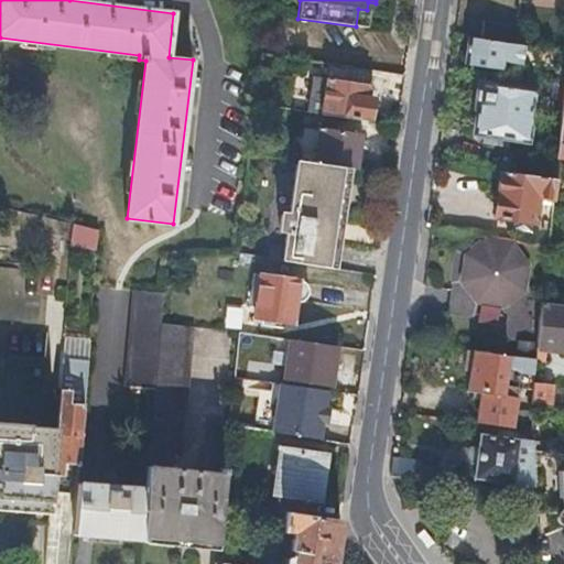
[(485,21),(481,39),(517,44),(519,25),(485,21)]
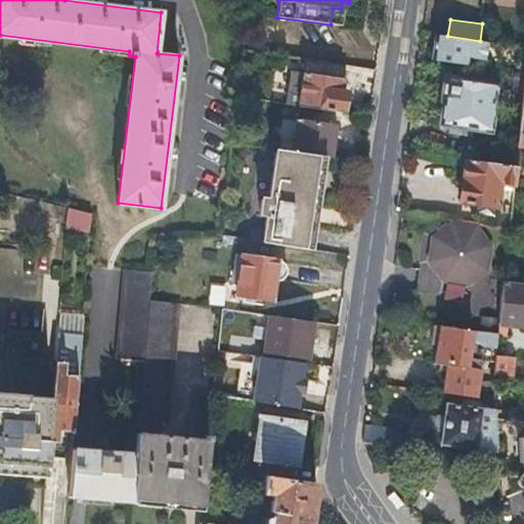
[(447,36),(435,34),(432,59),(467,64),(468,57),(481,60),(501,62),(503,56),(497,55),(498,44),(480,41),(447,36)]
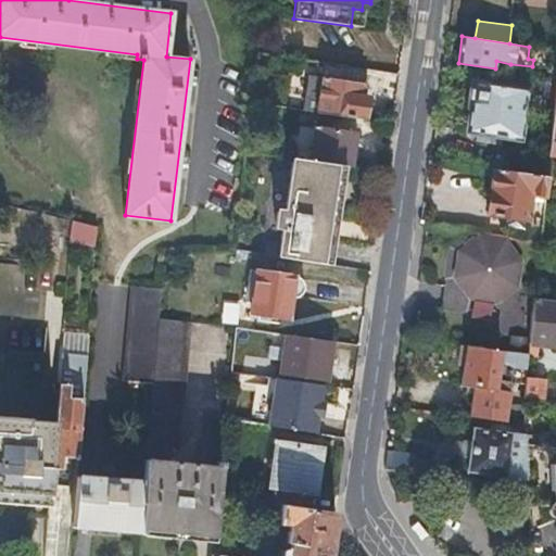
[(342,65),(325,63),(321,77),(320,77),(315,111),(364,118),(367,96),(364,96),(367,68),(342,65)]
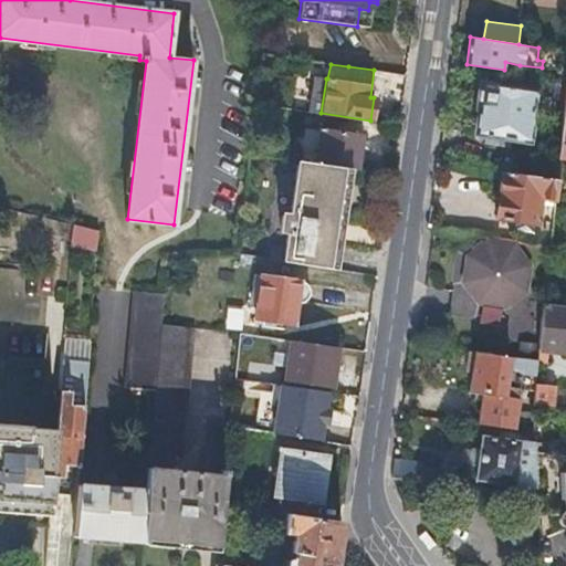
[(314,76),(310,112),(321,113),(326,79),(314,76)]
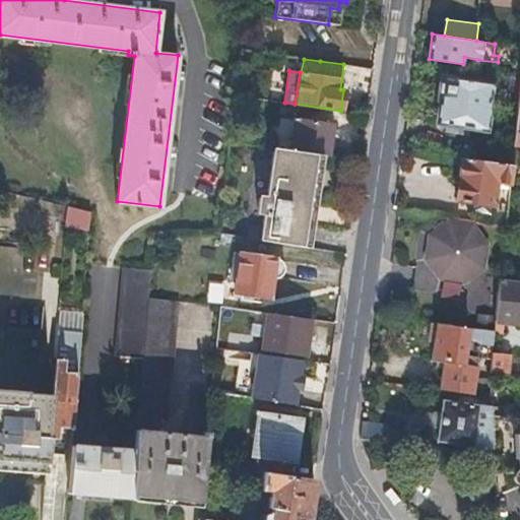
[(456,78),(441,76),(438,100),(440,101),(437,125),(485,131),(492,84),(456,79),(456,78)]
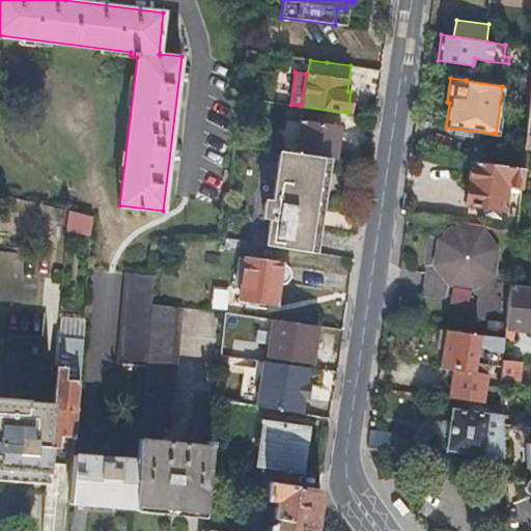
[(300,119),(296,152),(325,157),(336,158),(341,124),(300,119)]
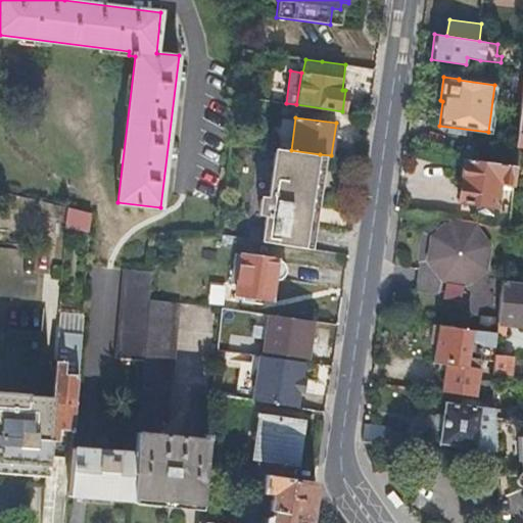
[(291,150),(276,147),(268,199),(260,198),(258,214),(266,215),(263,241),(307,248),(320,154),(291,150)]
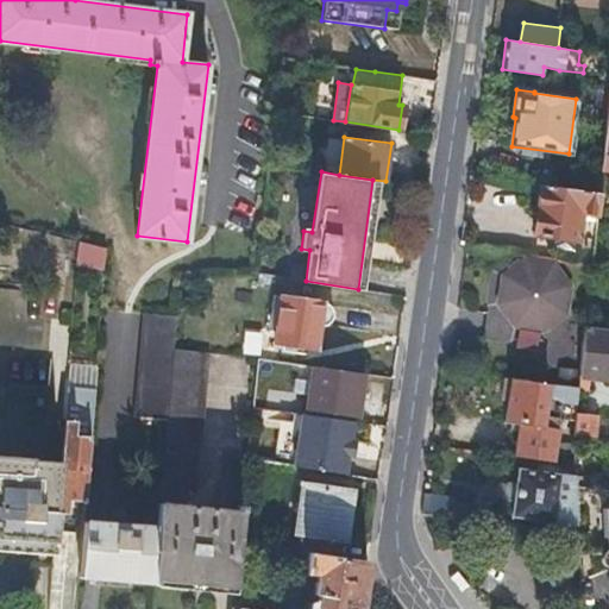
[(597,215),(600,195),(541,186),(534,234),(577,242),(582,214),(597,215)]
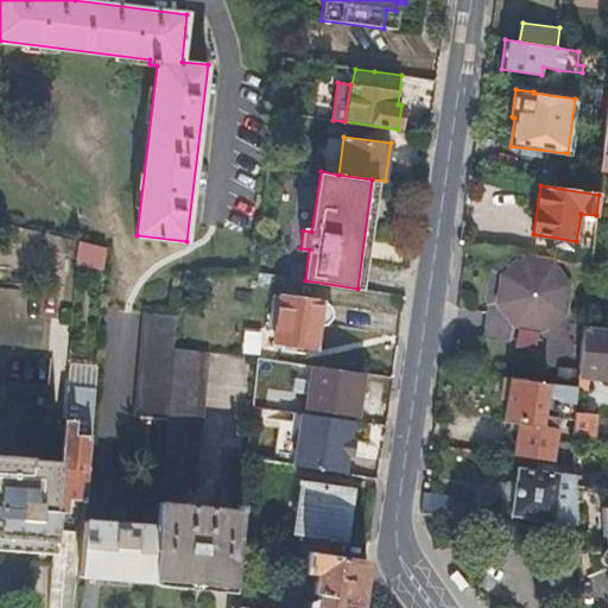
[(103,270),(105,246),(77,244),(76,267),(103,270)]
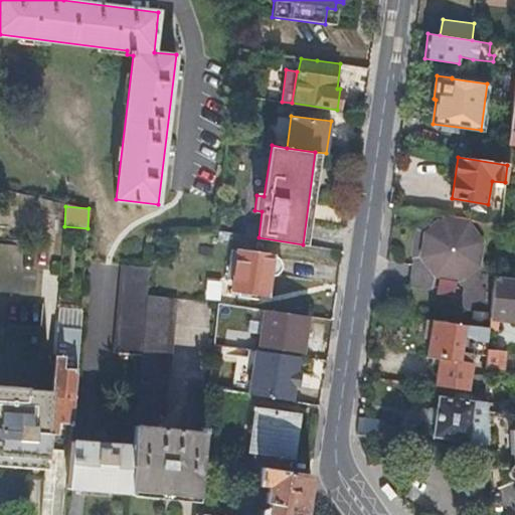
[(436,277),(449,279),(456,220),(446,218),(424,232),(420,256),(436,277)]
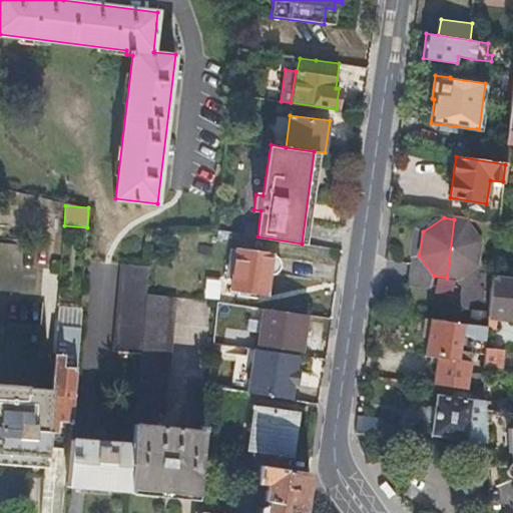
[(454,219),(447,278),(457,280),(478,266),(482,242),(467,221),(454,219)]
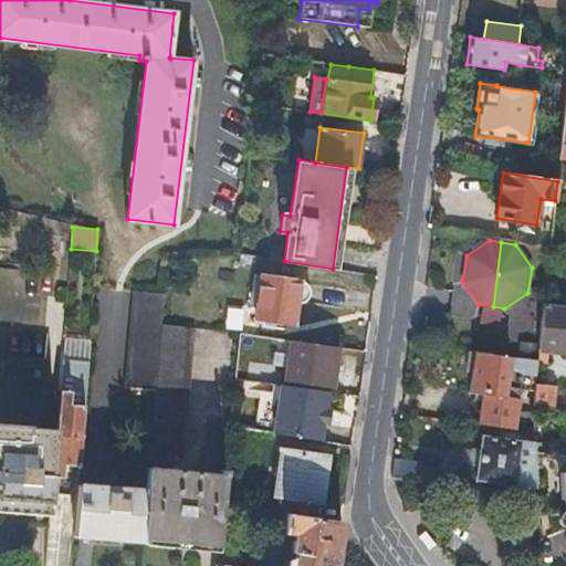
[(305,282),(261,274),(255,316),(295,323),(297,303),(300,303),(301,302),(302,302),(303,302),(304,302),(305,301),(306,300),(307,300),(308,299),(308,297),(310,296),(310,295),(311,294),(311,293),(311,292),(311,291),(311,290),(311,289),(310,287),(310,286),(308,285),(308,284),(307,284),(307,283),(306,283),(306,282),(305,282)]
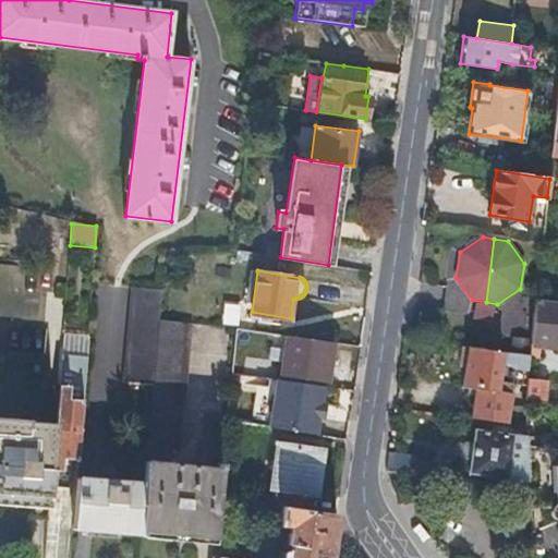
[(159,319),(161,290),(133,287),(124,380),(154,384),(159,319)]
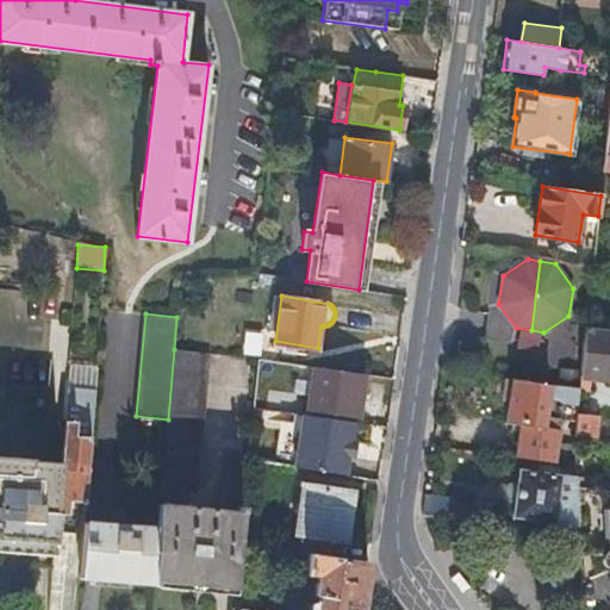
[(609,380),(609,330),(586,328),(582,374),(580,391),(589,392),(592,379),(609,380)]
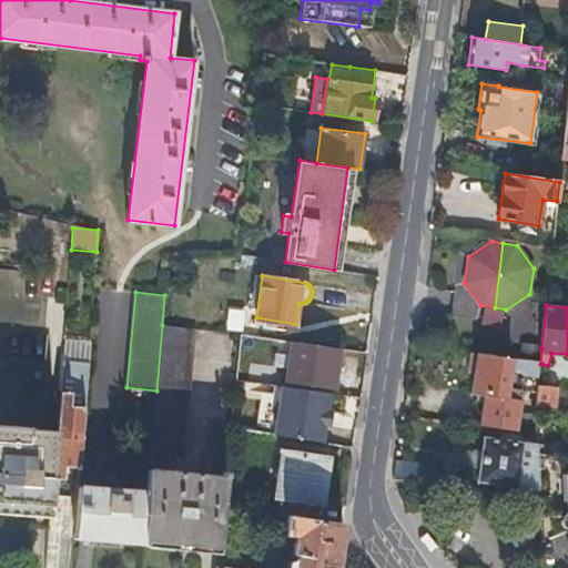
[(194,328),(162,325),(156,391),(151,445),(146,492),(143,538),(196,544),(219,546),(220,533),(226,475),(203,473),(172,469),(173,455),(183,456),(183,447),(194,328)]
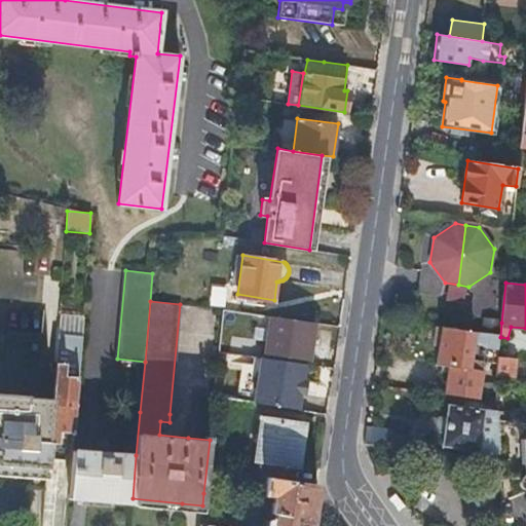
[(314,322),(271,315),(268,338),(260,337),(259,344),(267,345),(266,350),(308,358),(314,322)]
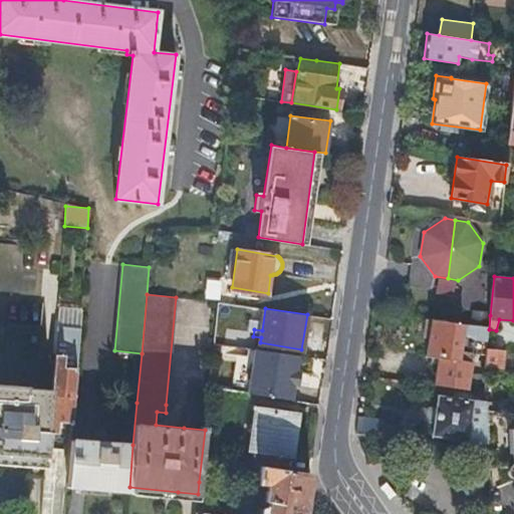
[(473,326),(489,329),(490,315),(475,312),(473,326)]
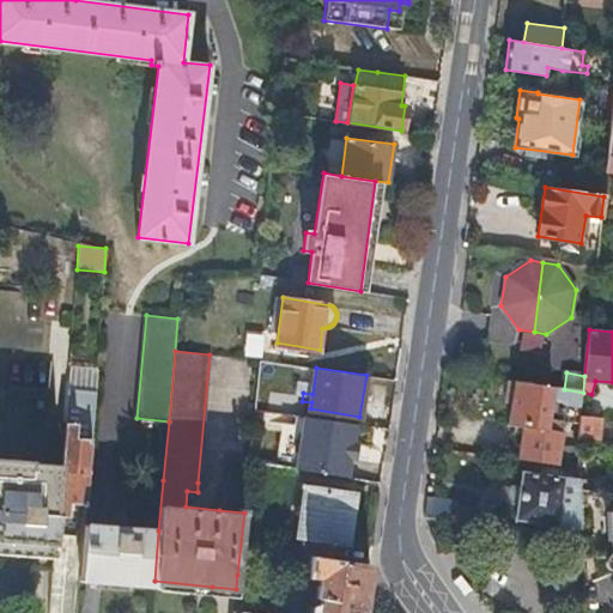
[(515,460),(556,466),(559,432),(546,430),(552,387),(529,383),(507,380),(504,401),(511,402),(509,424),(520,426),(515,460)]
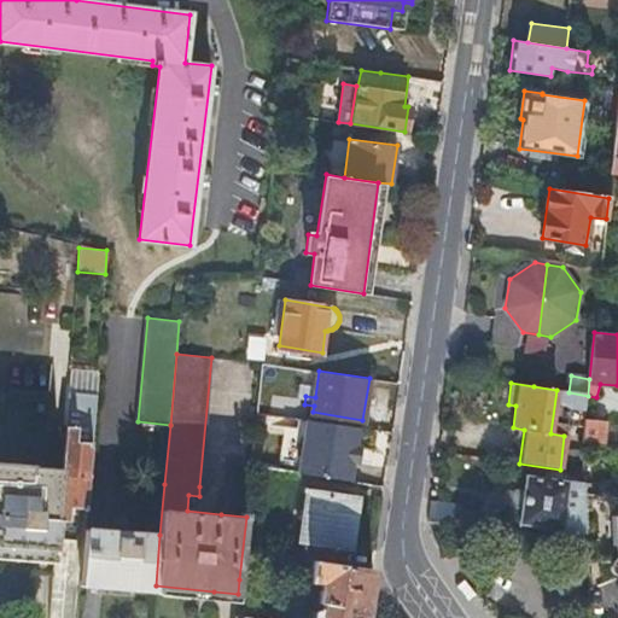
[(60,473),(57,518),(68,519),(69,506),(86,508),(94,395),(68,392),(60,473)]
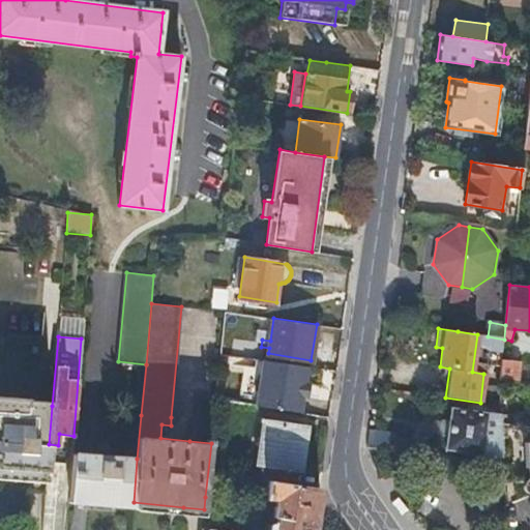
[(502,358),(500,381),(517,383),(520,361),(502,358)]
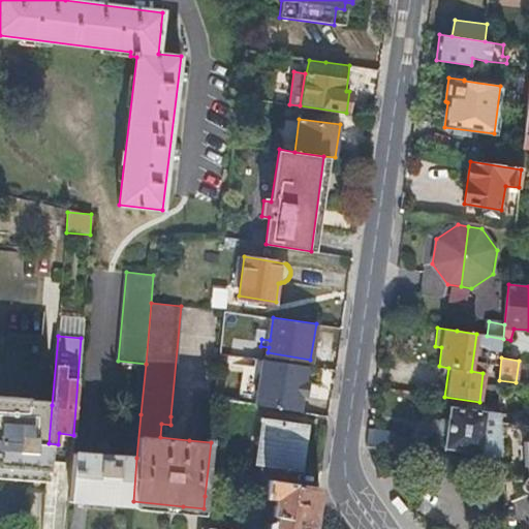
[(262,359),(256,404),(301,410),(308,365),(262,359)]
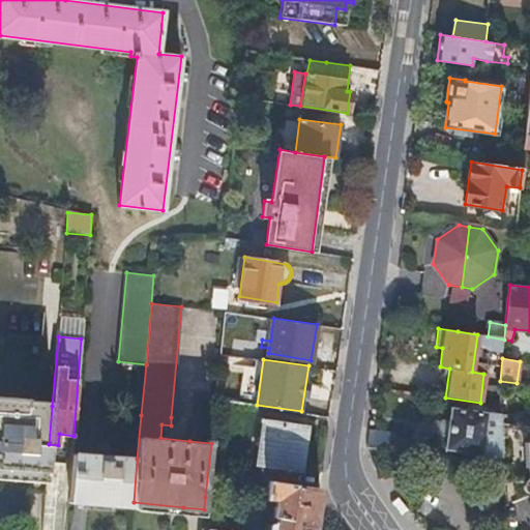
[(517,383),(529,384),(529,361),(520,361),(517,383)]
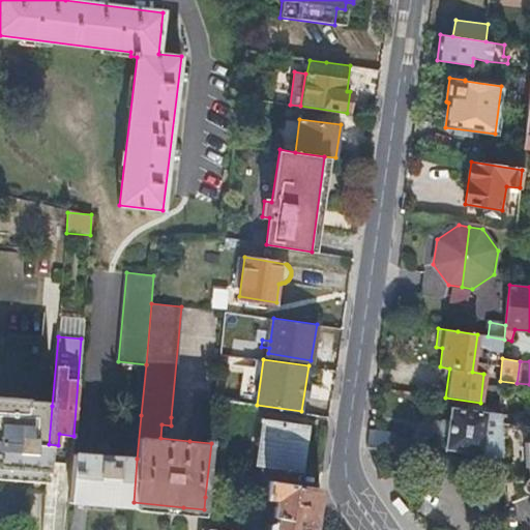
[(52,406),(0,400),(0,473),(47,477),(49,444),(52,406)]
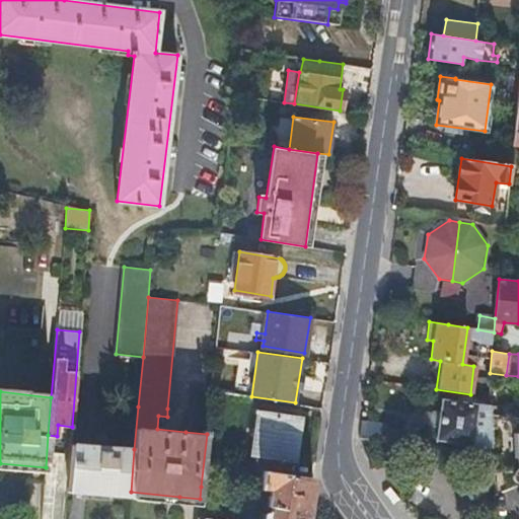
[(492,421),(491,415),(491,406),(443,399),(441,413),(435,412),(432,415),(430,425),(432,428),(439,429),(437,441),(492,448),(492,421)]
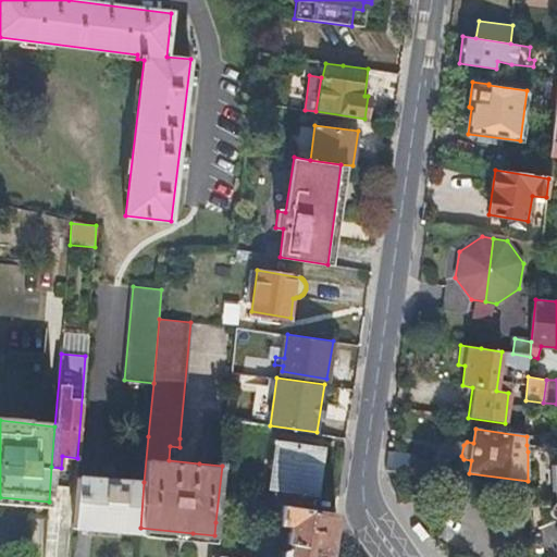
[(276,486),(274,504),(279,504),(282,505),(310,509),(311,492),(317,492),(322,446),(275,438),(270,485),(276,486)]
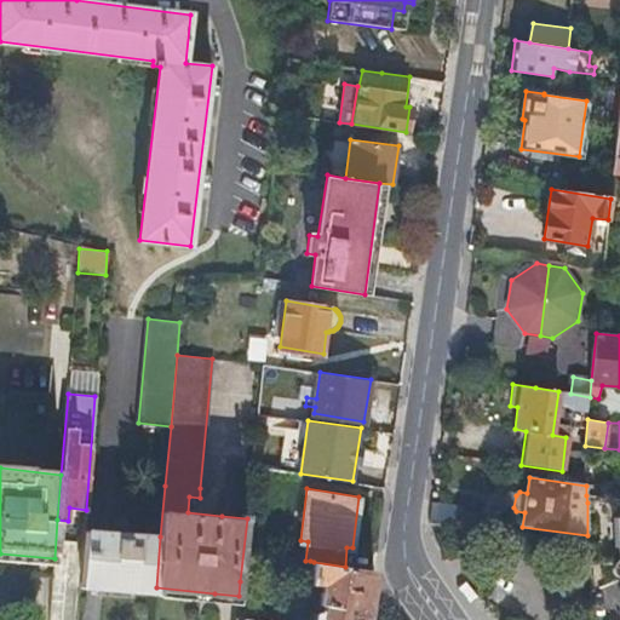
[(619,497),(586,495),(587,503),(587,535),(589,544),(589,552),(616,554),(614,558),(614,560),(613,562),(612,562),(612,563),(612,569),(616,573),(619,573),(619,497)]
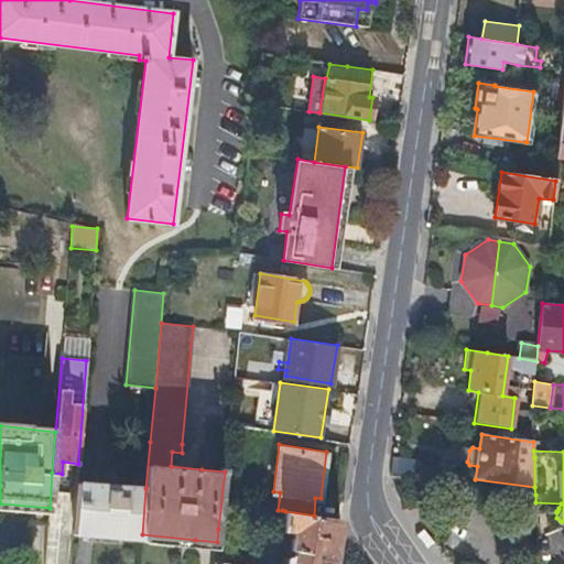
[(391,476),(422,480),(424,463),(393,458),(391,476)]
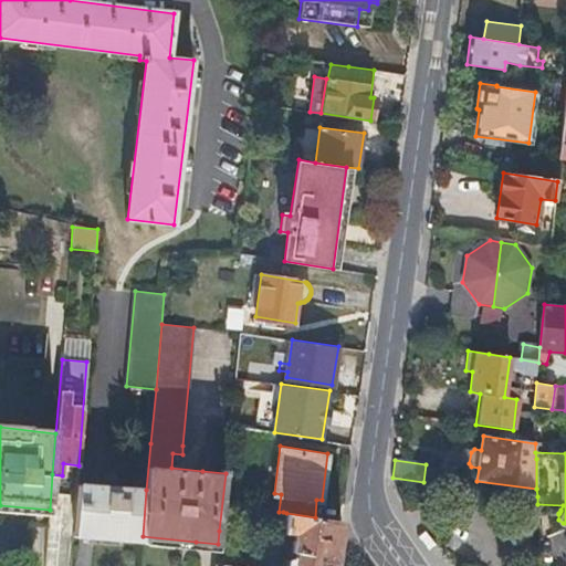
[(143,536),(146,490),(76,483),(73,534),(142,541),(143,536)]
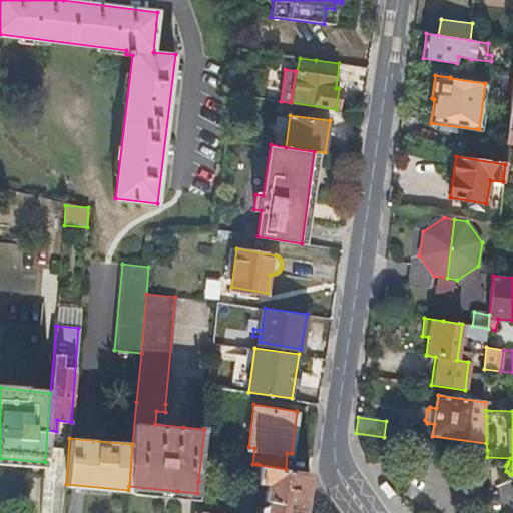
[(252,464),(247,463),(245,491),(254,492),(257,464),(252,464)]
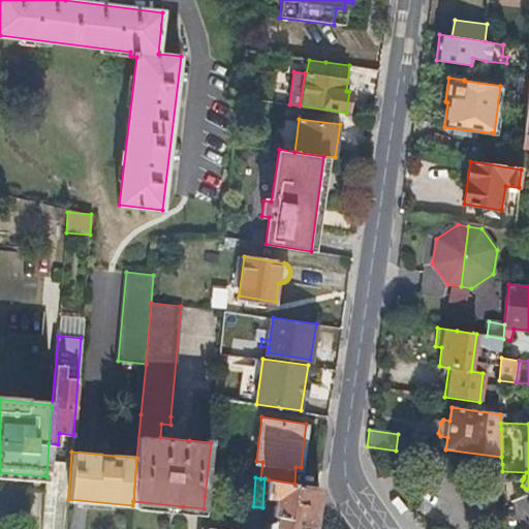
[(312,528),(318,488),(294,484),(268,479),(266,497),(275,498),(273,515),(276,516),(274,528),(312,528)]
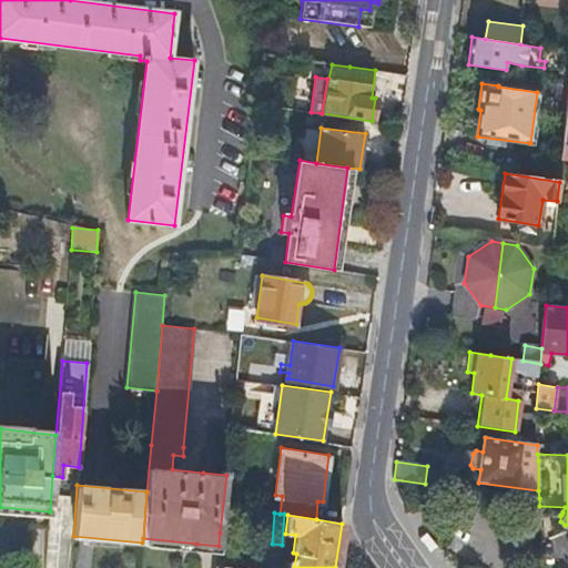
[(220,533),(219,546),(215,567),(241,567),(230,567),(233,535),(220,533)]
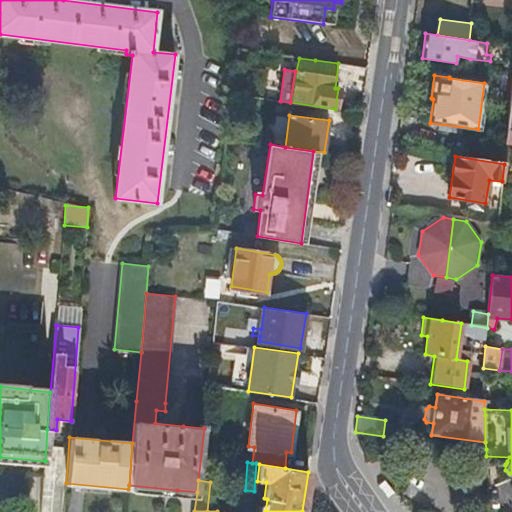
[(252,511),(254,491),(245,490),(242,511),(252,511)]
